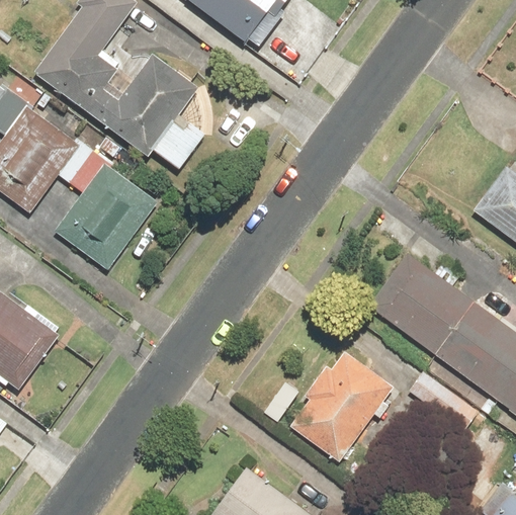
[(80,0),(78,4),(83,8),(34,75),(173,176),(204,134),(179,114),(197,90),(153,57),(144,70),(132,61),(136,56),(111,38),(138,1),(136,0),(80,0)]
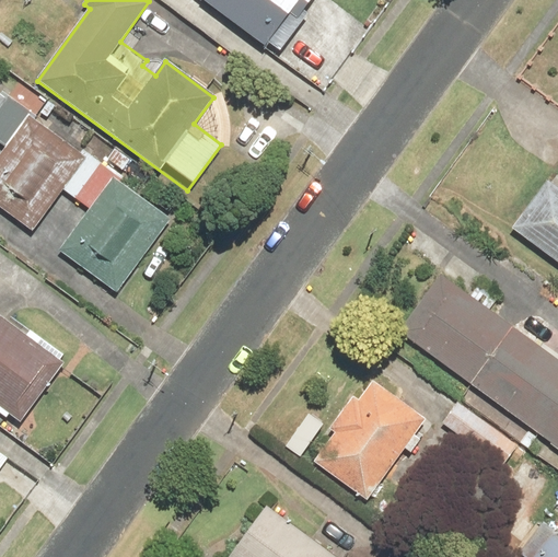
[(201,0),(278,58),(310,15),(304,11),(312,0),(201,0)]
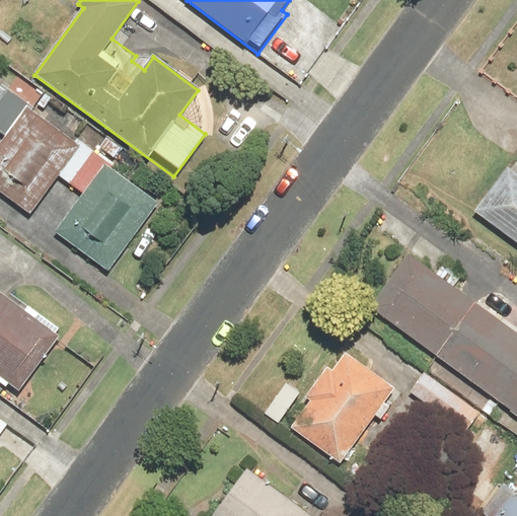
[(80,146),(27,108),(31,103),(4,84),(2,87),(0,85),(0,133),(6,137),(0,145),(0,191),(31,213),(58,176),(82,194),(55,231),(108,270),(158,202),(106,165),(111,160),(83,141),(80,146)]
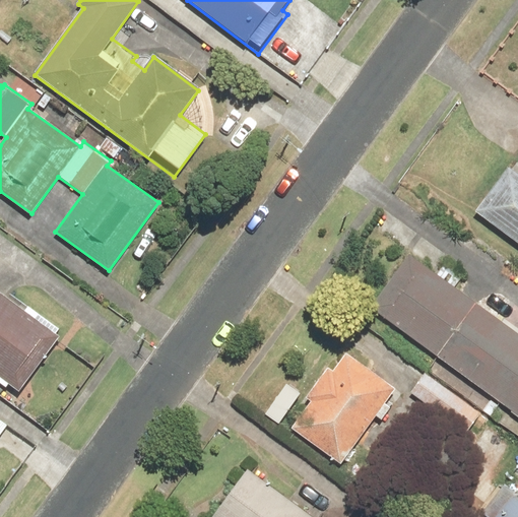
[(517,173),(507,165),(474,211),(517,242),(517,173)]
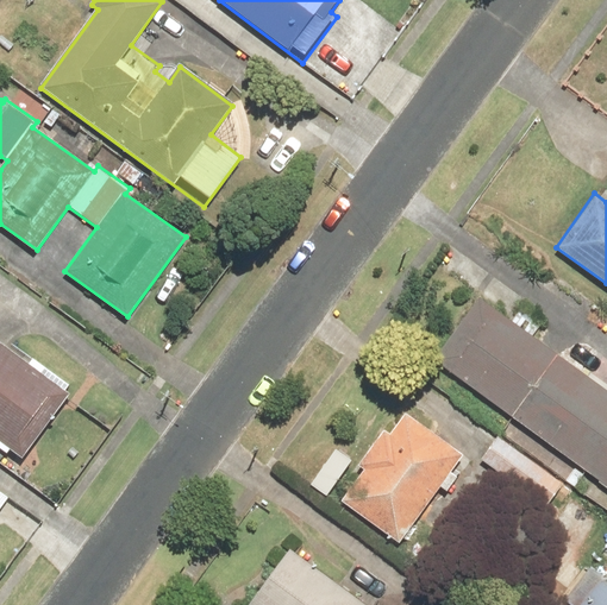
[(606,390),(531,335),(538,326),(520,314),(514,323),(471,292),(429,352),(606,481),(606,390)]
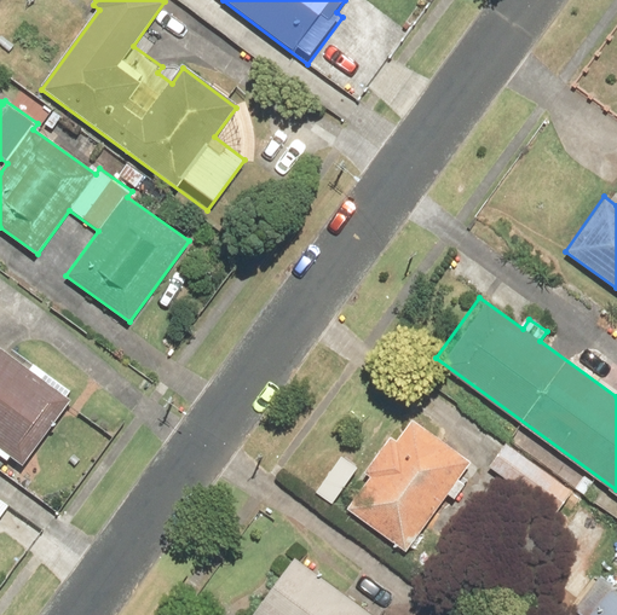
[(0,446),(21,462),(68,400),(76,388),(17,344),(9,355),(0,349),(0,446)]
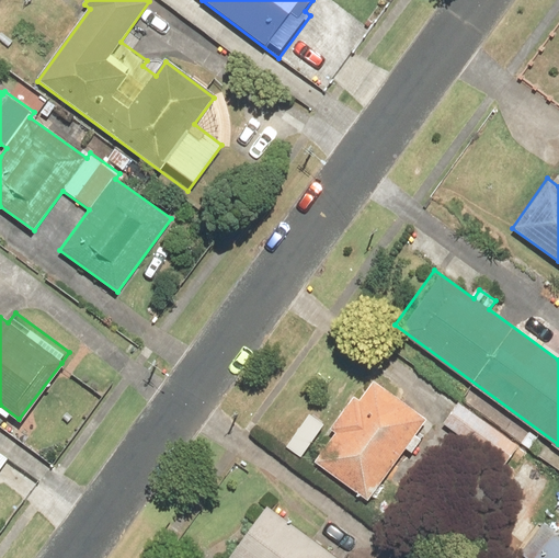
[(424,419),(365,377),(309,458),(368,499),(424,419)]
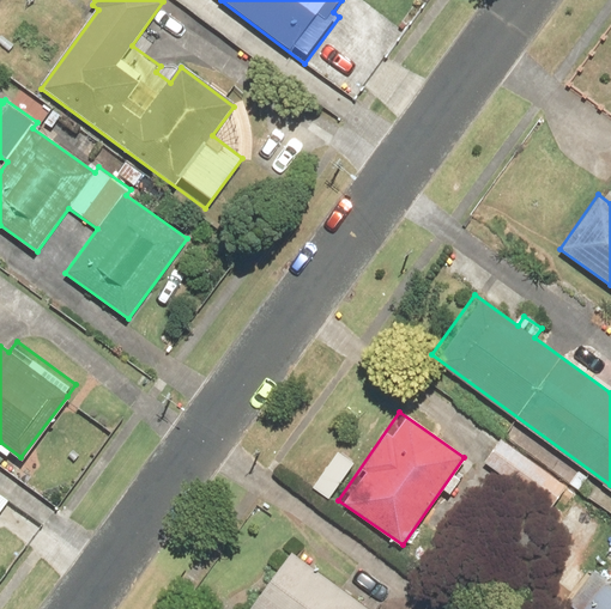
[(566,483),(502,438),(484,462),(549,507),(566,483)]
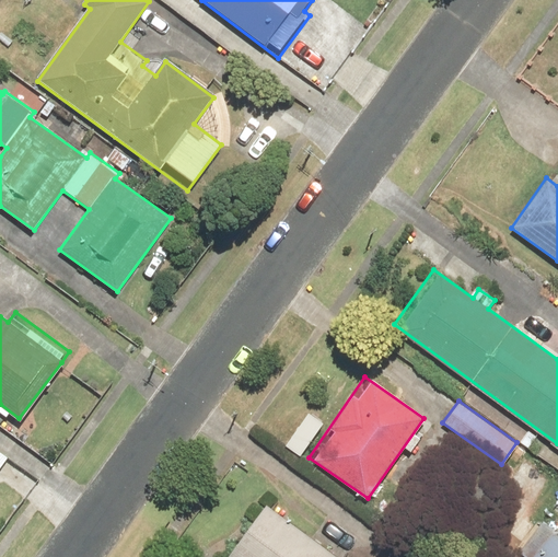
[(330,556),(264,508),(229,555),(231,556),(330,556)]
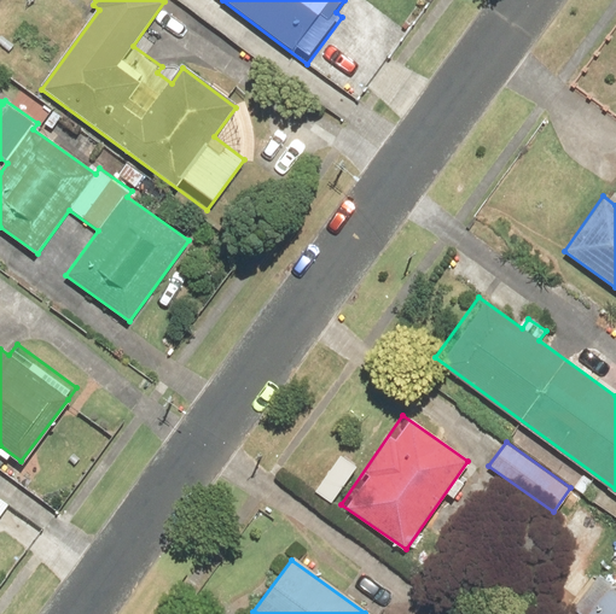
[(581,613),(615,613),(615,589),(597,576),(573,608),(581,613)]
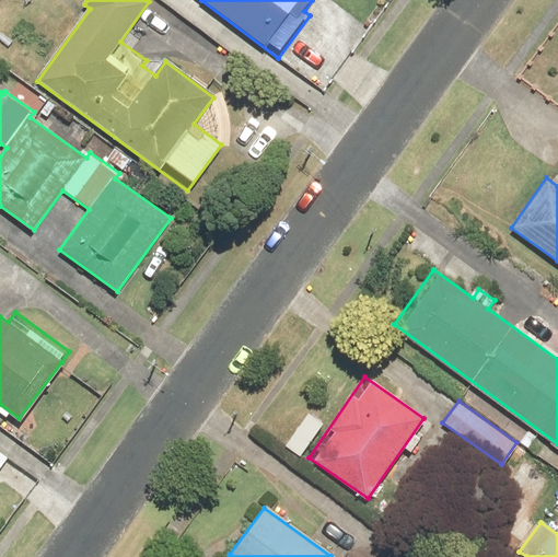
All buildings are outlined.
